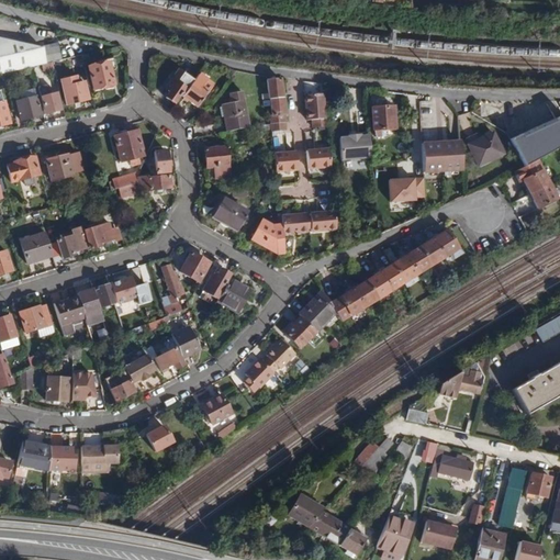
[(0,35),(0,71),(44,63),(54,60),(63,58),(59,42),(40,46),(0,35)]
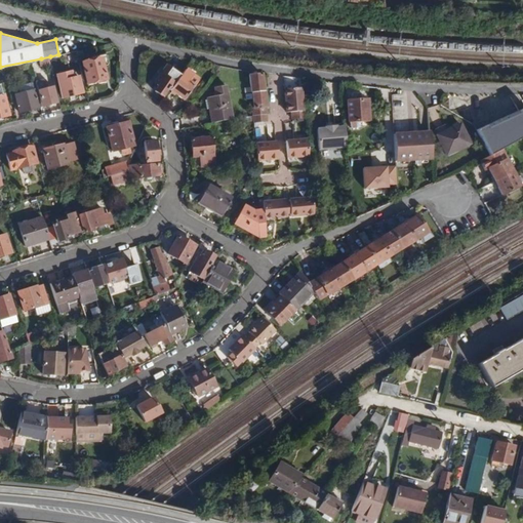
[(42,65),(52,63),(50,56),(41,58),(42,65)]
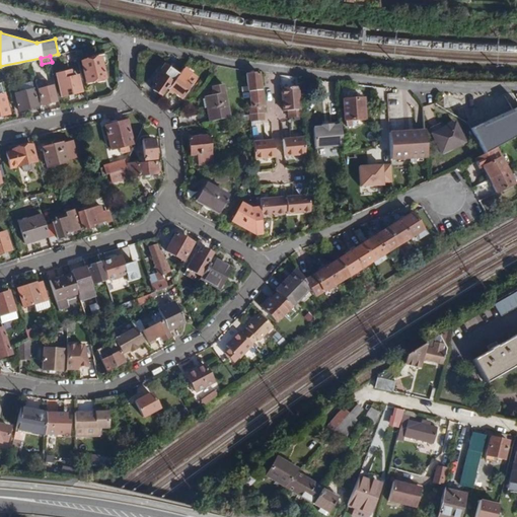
[(106,76),(101,56),(83,60),(87,80),(106,76)]
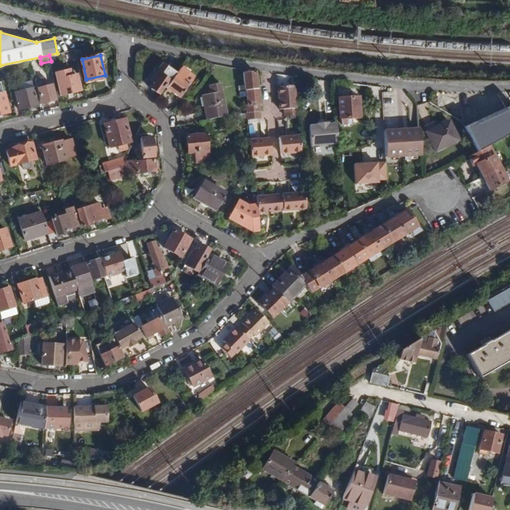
[(168,85),(177,73),(163,62),(151,80),(155,83),(152,87),(160,92),(166,84),(168,85)]
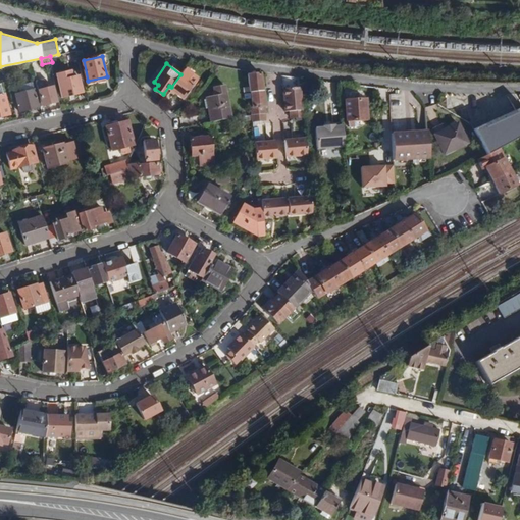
[(199,78),(186,68),(180,74),(171,87),(170,89),(184,99),(199,78)]
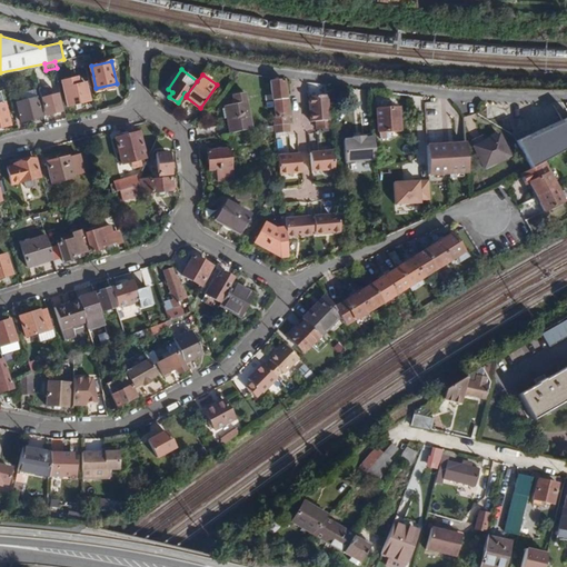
[(286,78),(271,79),(272,92),(272,99),(275,99),(277,125),(276,125),(276,132),(290,131),(286,78)]
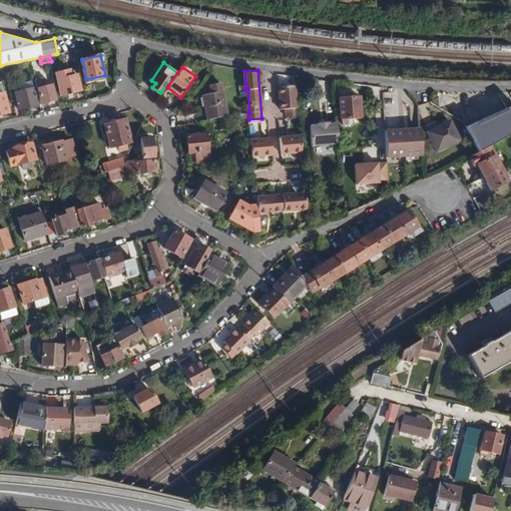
[(83,89),(79,72),(58,77),(62,94),(83,89)]
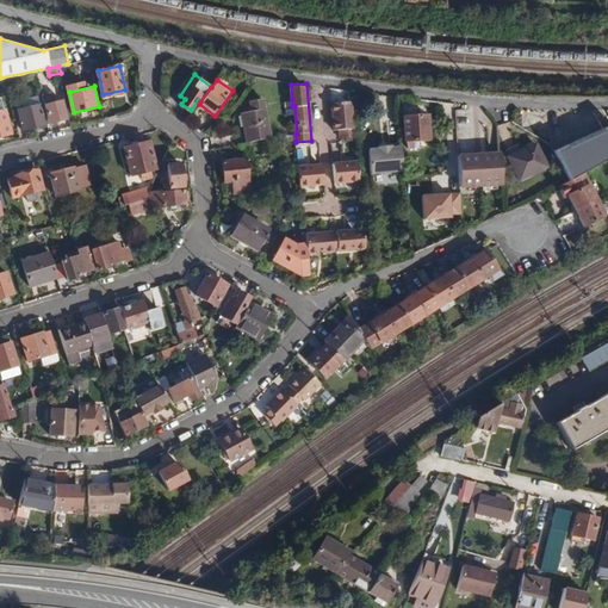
[(47,123),(39,94),(18,99),(25,129),(47,123)]
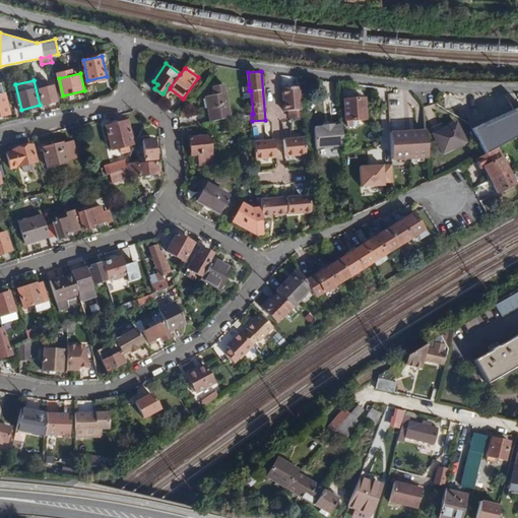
[(58,98),(55,83),(40,87),(44,105),(54,102),(53,99),(58,98)]
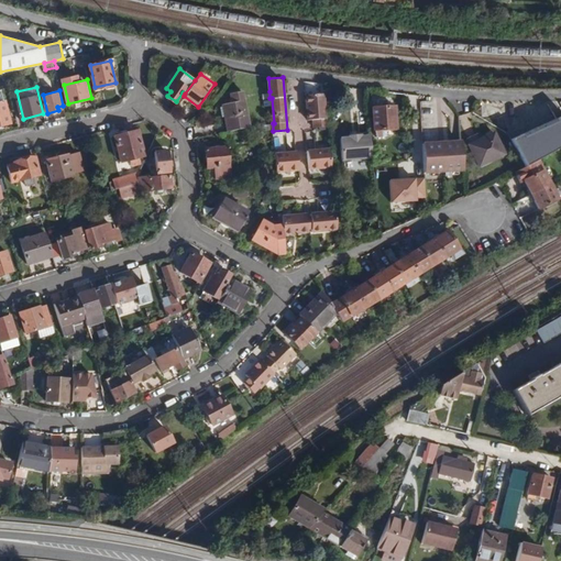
[(222,103),(228,130),(250,125),(243,90),(231,92),(232,102),(222,103)]
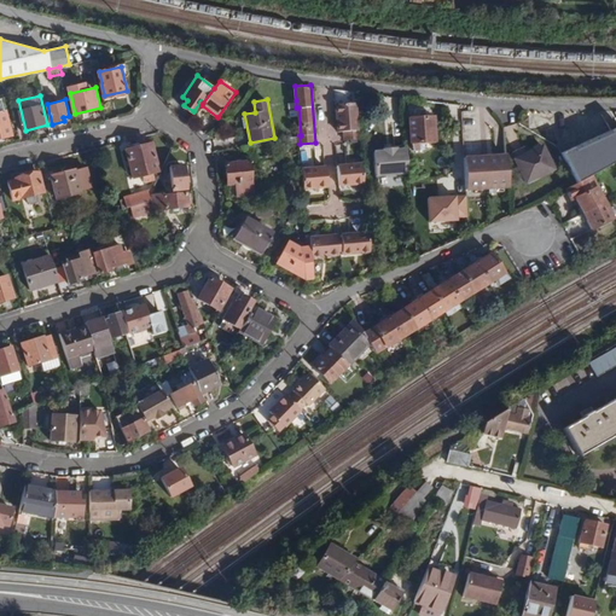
[(362,139),(360,102),(338,103),(341,131),(347,131),(348,139),(362,139)]
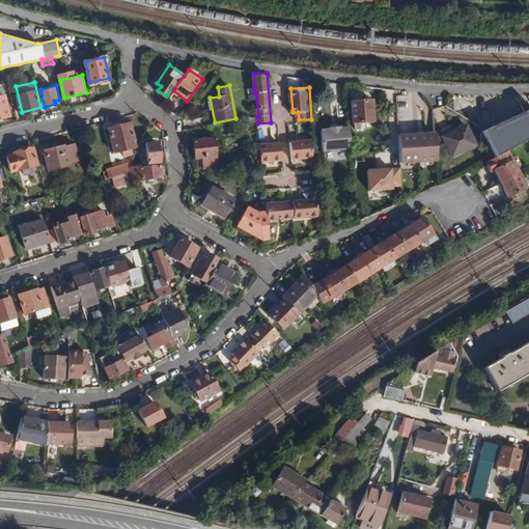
[(396,92),(396,88),(386,87),(385,95),(390,96),(390,104),(396,104),(396,92)]
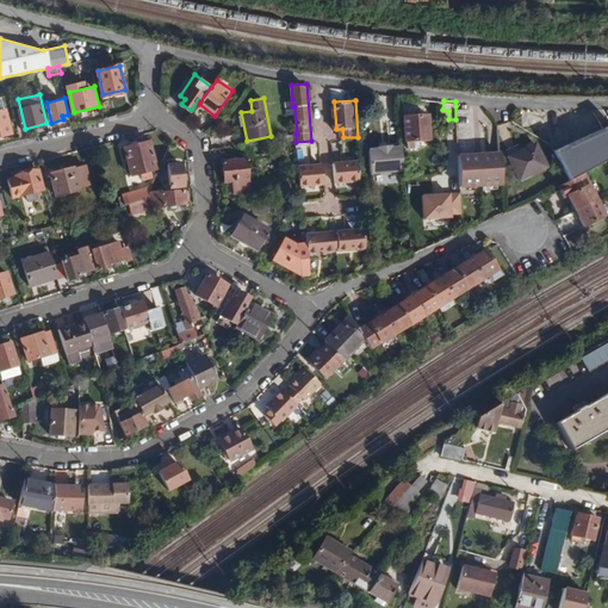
[(0,135),(12,131),(7,109),(0,110),(0,135)]
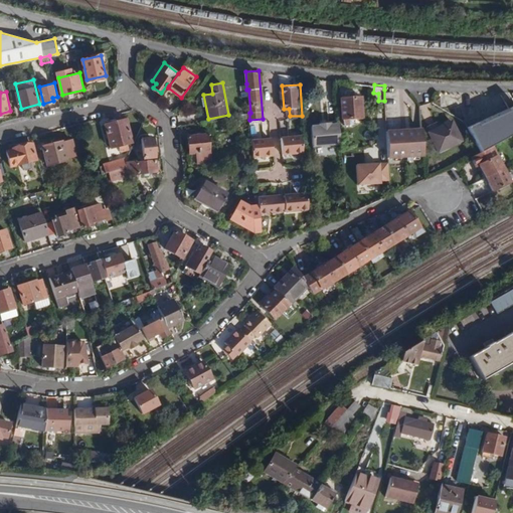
[(362,96),(341,98),(342,118),(364,117),(362,96)]
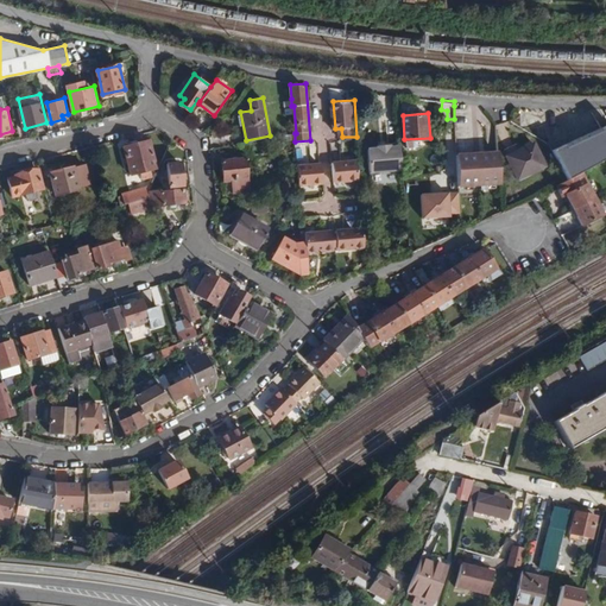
[(605,124),(554,152),(568,178),(581,171),(605,157),(605,124)]
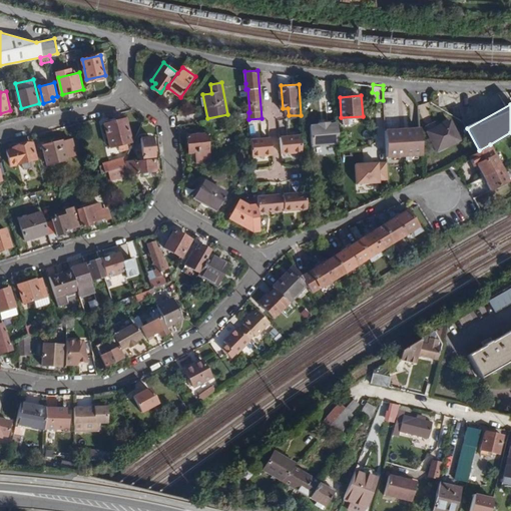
[(119,144),(127,142),(133,140),(127,116),(105,122),(111,146),(119,144)]
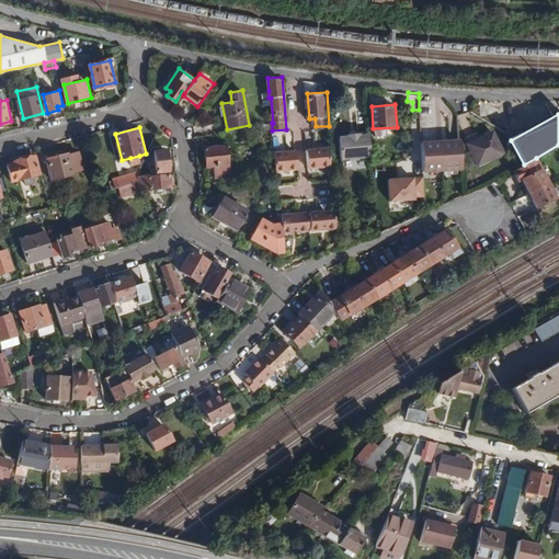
[(502,153),(491,132),(467,143),(477,164),(502,153)]
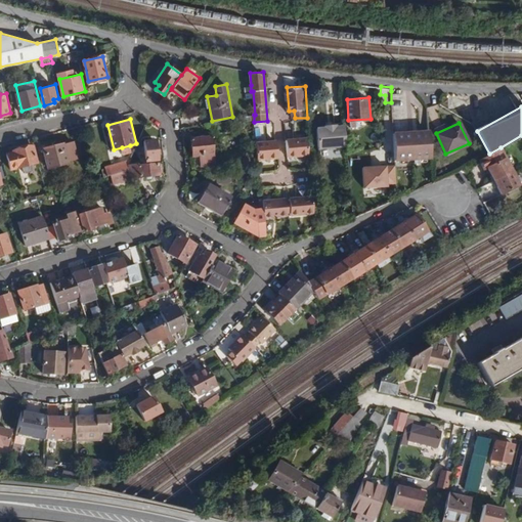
[(319,147),(348,145),(346,125),(338,126),(338,124),(327,125),(327,126),(318,127),(319,147)]
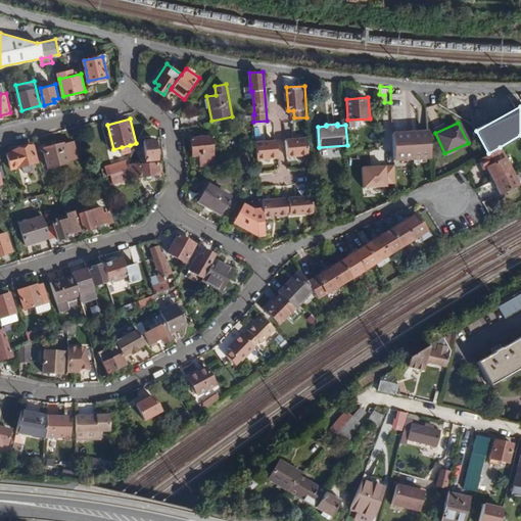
[(394,159),(431,157),(428,130),(392,133),(394,159)]
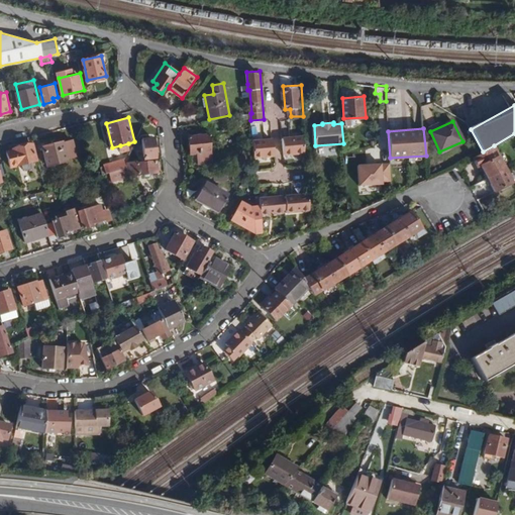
[(189,135),(191,153),(197,153),(198,163),(213,161),(210,134),(189,135)]
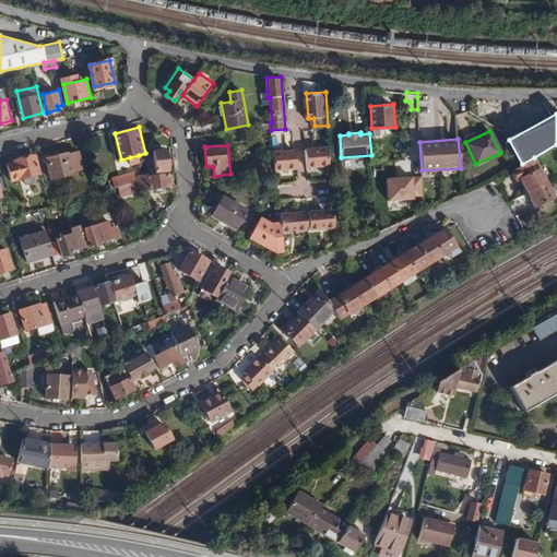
[(308,166),(331,165),(330,146),(307,149),(308,166)]
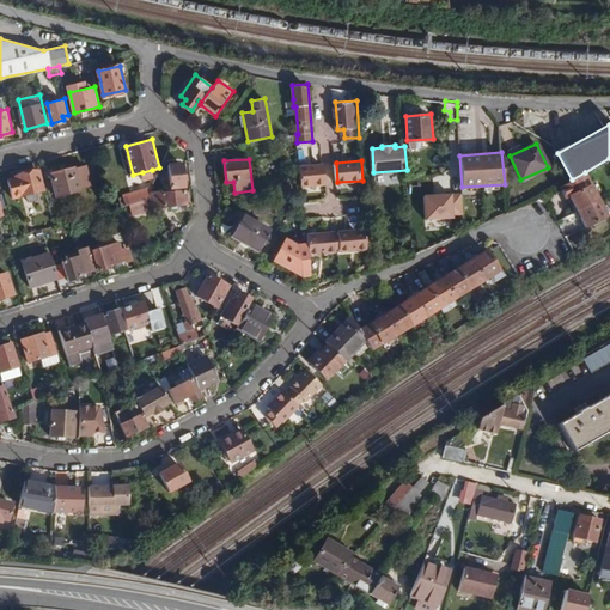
[(184,185),(182,162),(169,164),(171,187),(184,185)]
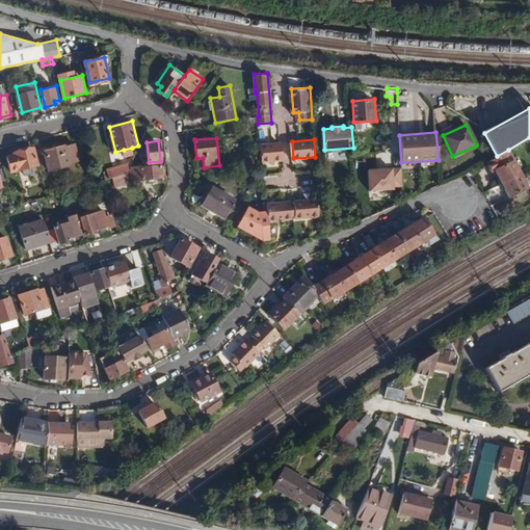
[(260,143),(262,161),(282,159),(281,142),(260,143)]
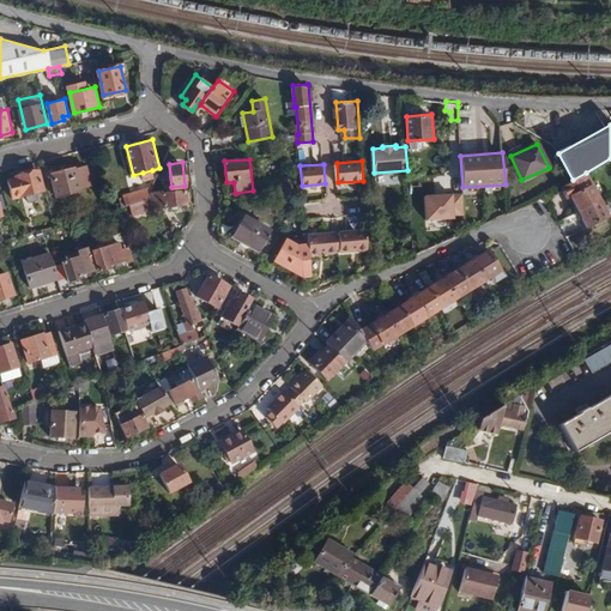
[(82,189),(76,167),(52,173),(56,195),(82,189)]
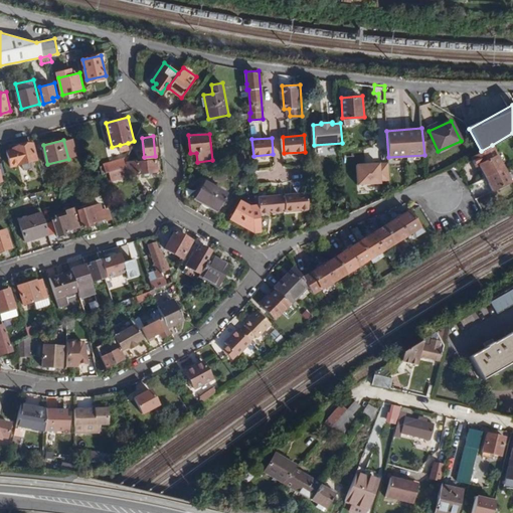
[(23,163),(31,160),(38,159),(34,142),(8,149),(11,166),(23,163)]
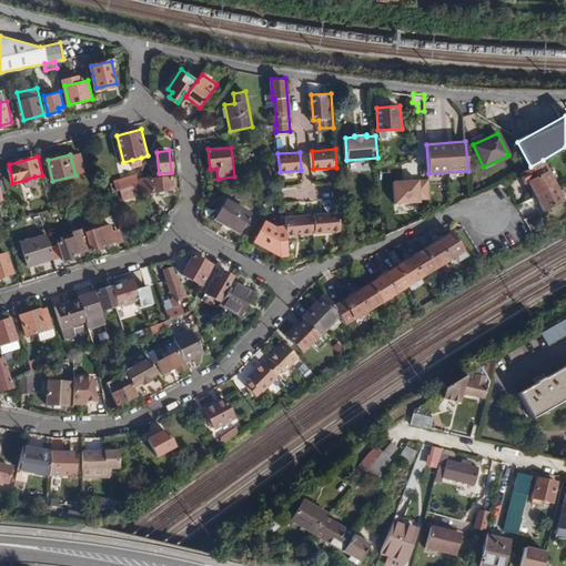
[(525,183),(528,181),(547,171),(543,160),(531,167),(519,172),(525,183)]
